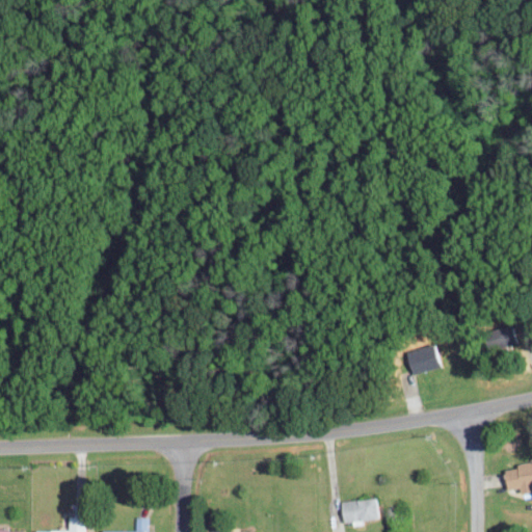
[(405,350),(411,373),(437,366),(431,343),(405,350)]
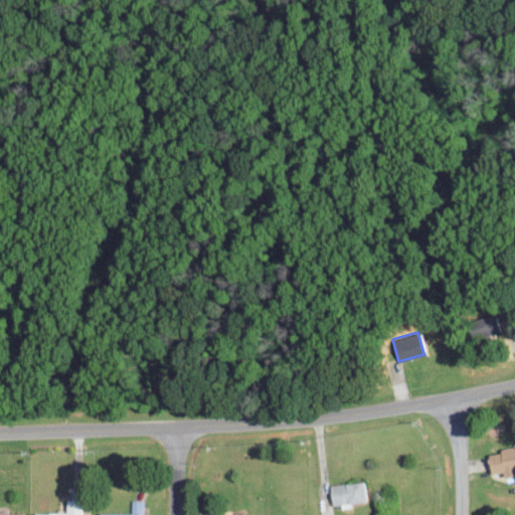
[(514,475),(514,446),(498,447),(498,453),(486,453),(487,472),(501,471),(501,476),(514,475)]
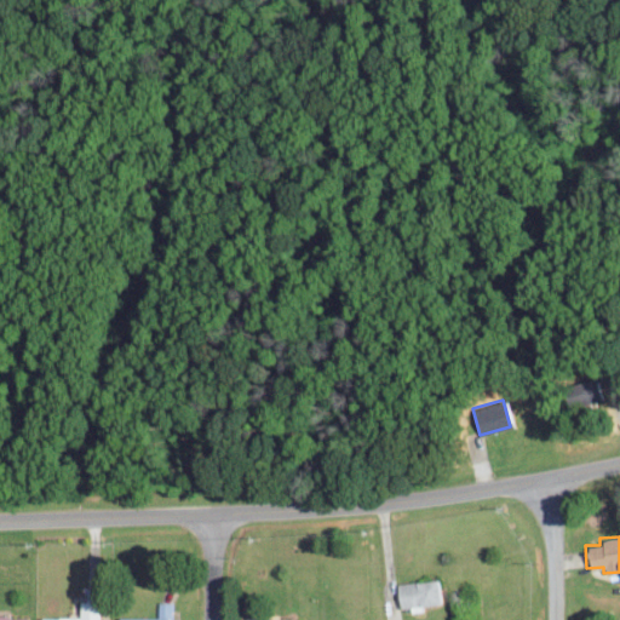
[(395,581),(396,606),(436,603),(435,580),(395,581)]
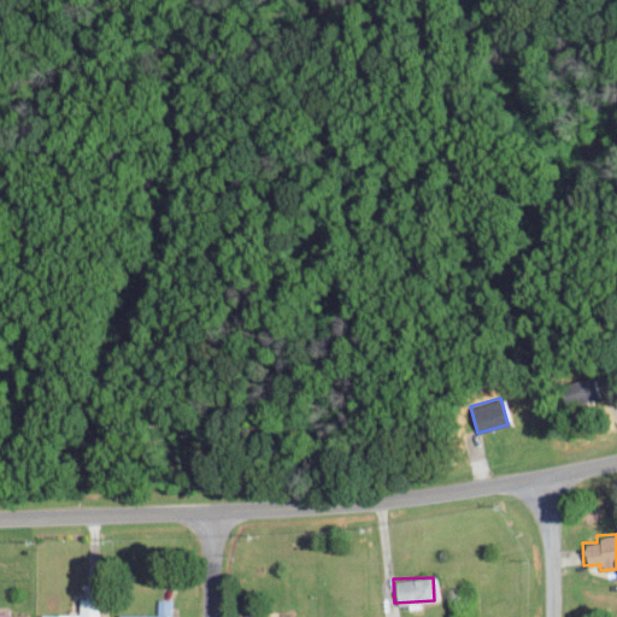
[(40,616),(39,616),(99,616),(100,598),(81,598),(81,616),(40,616)]
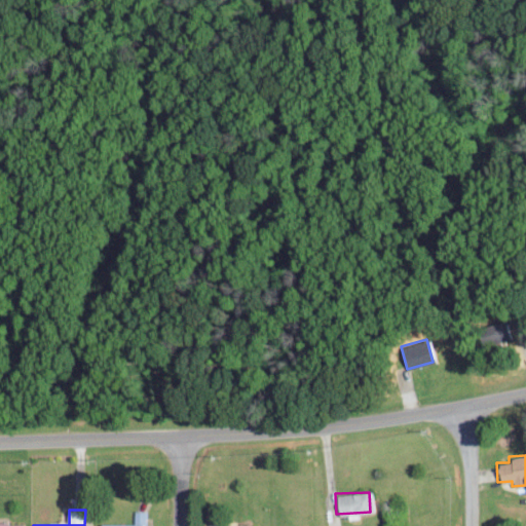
[(136,523),(100,524),(100,525),(141,525),(142,524),(146,524),(145,510),(136,511),(136,523)]
